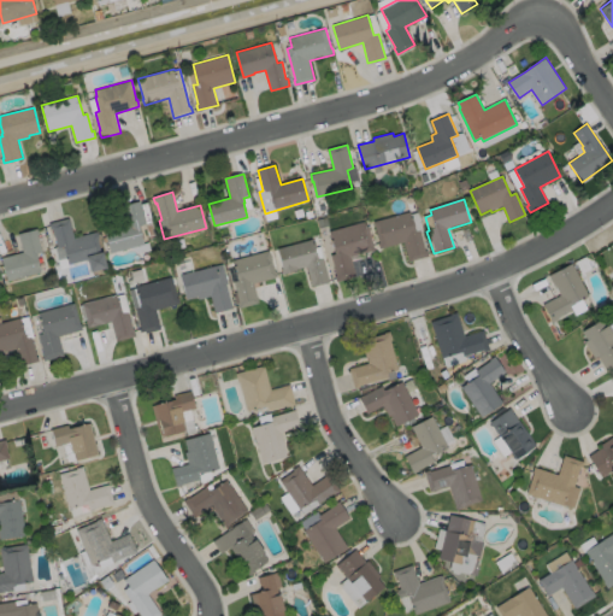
[(146,245),(111,254),(105,230),(129,223),(124,206),(141,201),(147,224),(141,227),(146,245)]
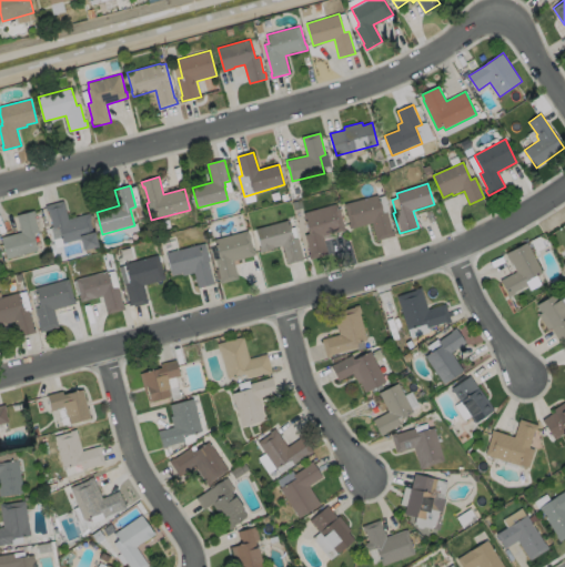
[(377,242),(372,223),(351,230),(344,205),(379,195),(380,199),(386,196),(391,214),(389,214),(393,231),(395,231),(396,236),(377,242)]
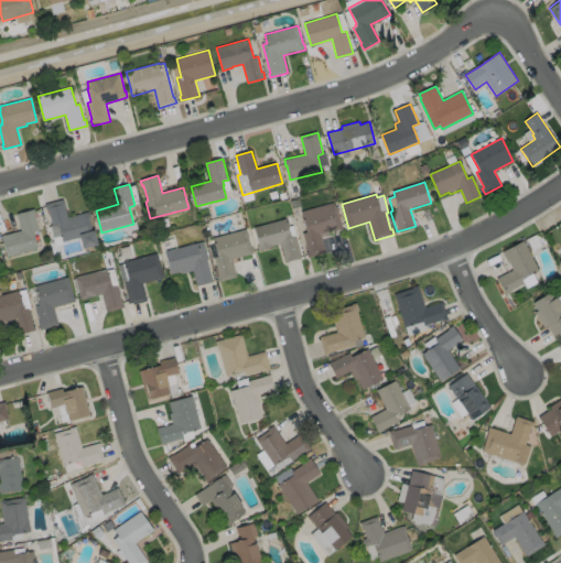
[(64,199),(68,217),(88,213),(94,230),(95,230),(99,246),(84,249),(81,238),(63,242),(58,225),(53,227),(49,209),(47,209),(45,205),(64,199)]
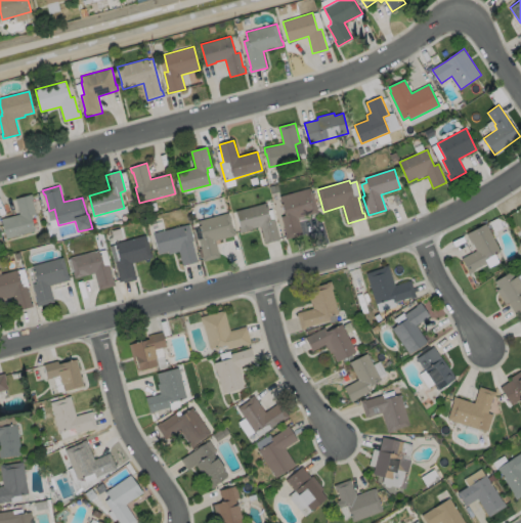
[(287,237),(281,217),(286,216),(280,197),(311,188),(312,193),(314,192),(319,213),(300,218),(303,233),(287,237)]
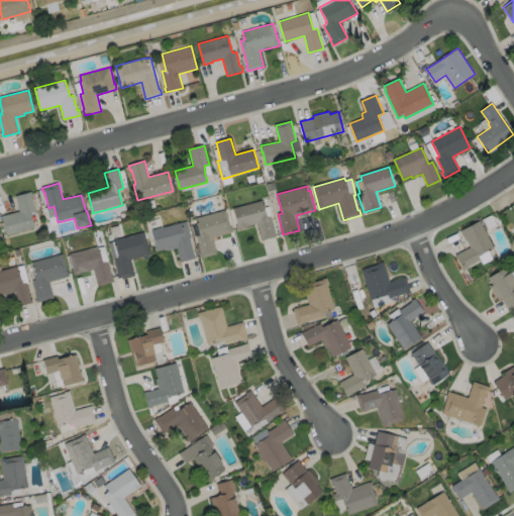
[(35,228),(7,236),(2,217),(20,212),(16,197),(32,192),(33,197),(31,197),(36,212),(31,213),(35,228)]
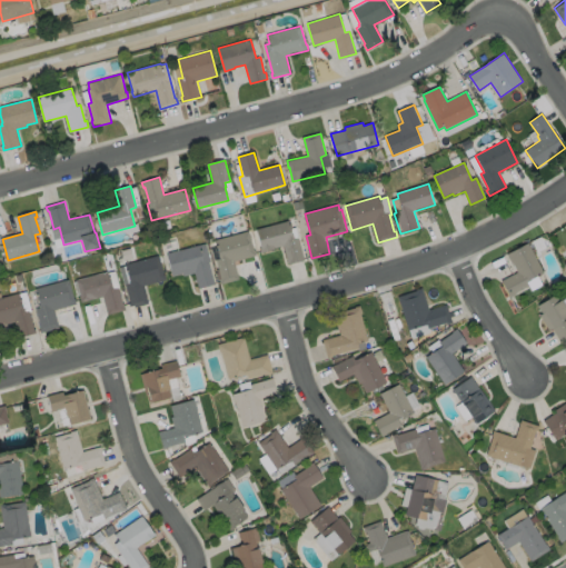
[(275,250),(275,249),(284,246),(289,265),(306,260),(297,228),(291,229),(289,221),(257,230),(264,253),(275,250)]
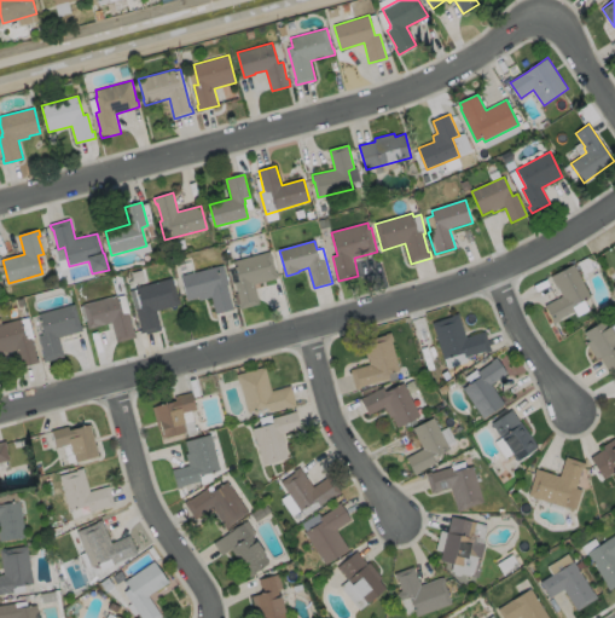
[(272,253),(277,273),(278,273),(279,278),(255,286),(261,305),(241,310),(233,282),(239,281),(235,263),(272,253)]
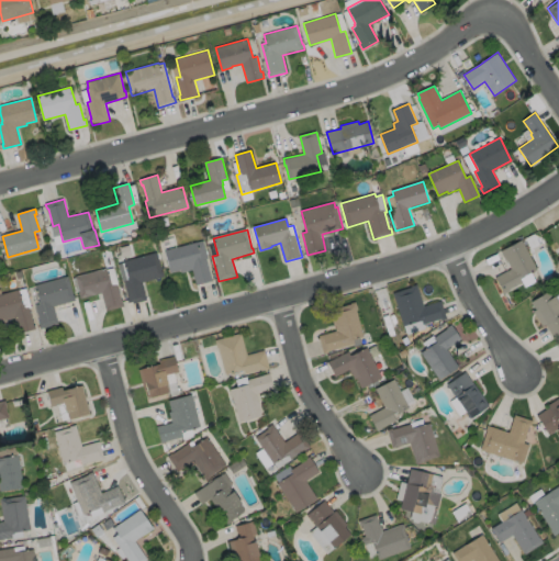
[(522,239),(537,269),(521,278),(523,282),(510,289),(510,290),(503,293),(494,278),(512,269),(507,260),(505,261),(501,250),(522,239)]
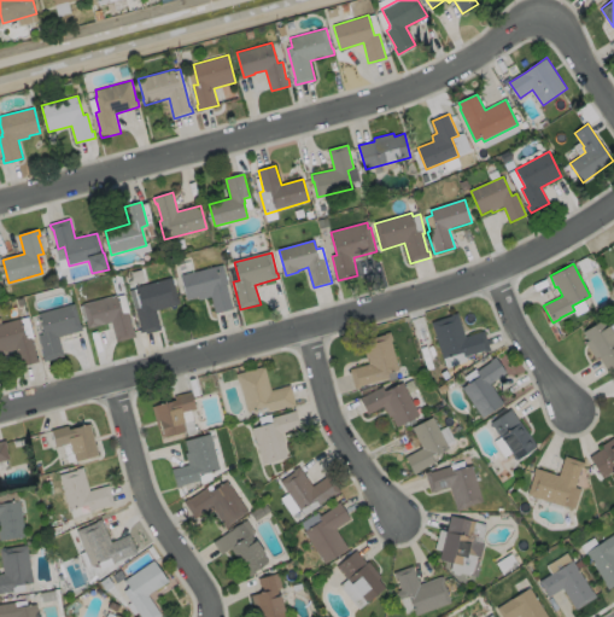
[(227,284),(234,309),(216,314),(212,297),(200,301),(199,298),(188,301),(181,277),(224,266),(229,283),(227,284)]
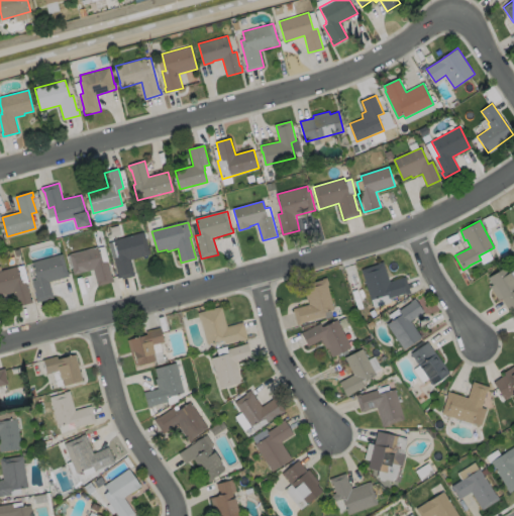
[(135,277),(119,281),(113,260),(119,259),(114,240),(144,232),(150,254),(131,261),(135,277)]
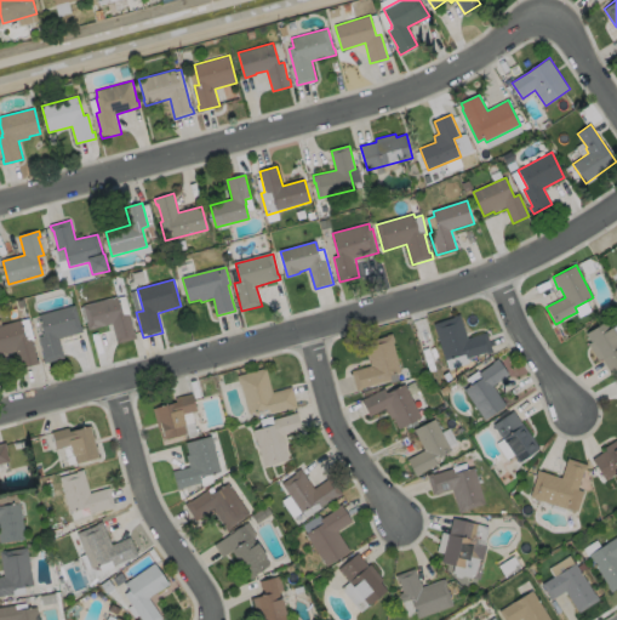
[(119,297),(123,311),(124,311),(125,317),(130,316),(135,333),(136,333),(138,339),(118,345),(113,324),(90,331),(87,324),(89,323),(84,306),(119,297)]
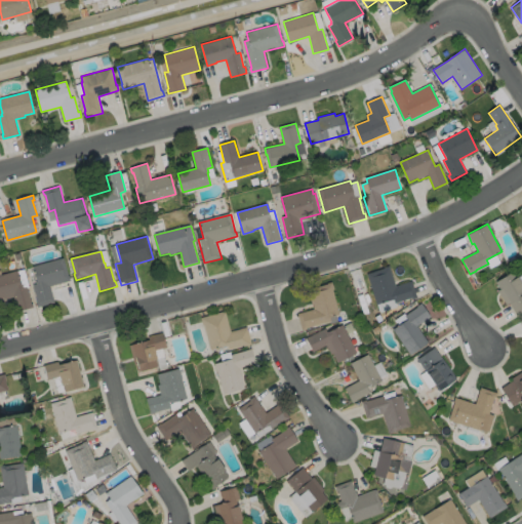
[(64,258),(69,277),(70,277),(71,281),(51,286),(55,304),(38,308),(37,304),(38,304),(34,285),(38,284),(33,267),(64,258)]
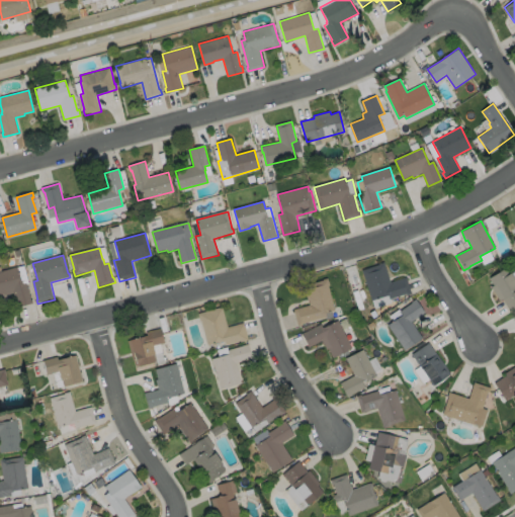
[(384,262),(391,282),(407,277),(412,293),(408,295),(407,294),(391,299),(392,304),(376,309),(373,300),(372,300),(362,270),(379,265),(379,264),(384,262)]
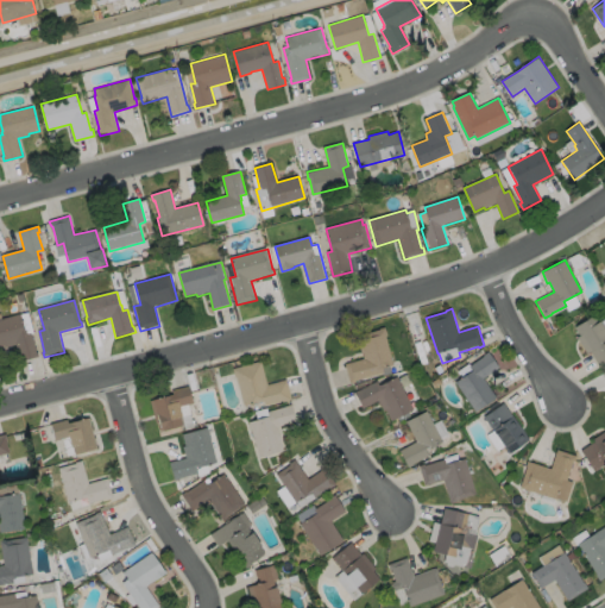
[(596,314),(604,328),(604,362),(599,365),(590,352),(587,353),(577,337),(580,336),(574,327),(596,314)]
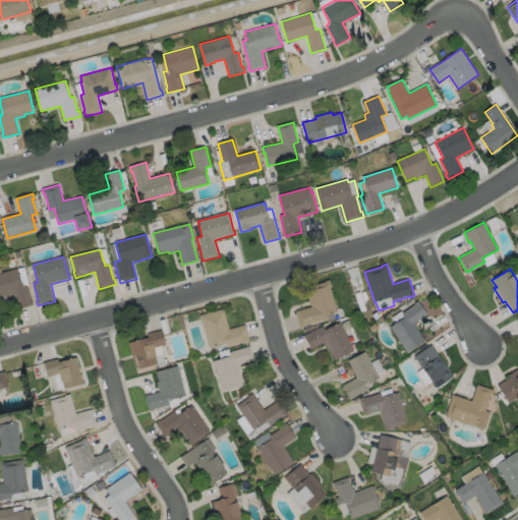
[(0,270),(3,270),(4,274),(20,270),(24,284),(25,284),(26,287),(30,286),(34,303),(35,302),(36,306),(20,310),(16,296),(0,300),(0,270)]
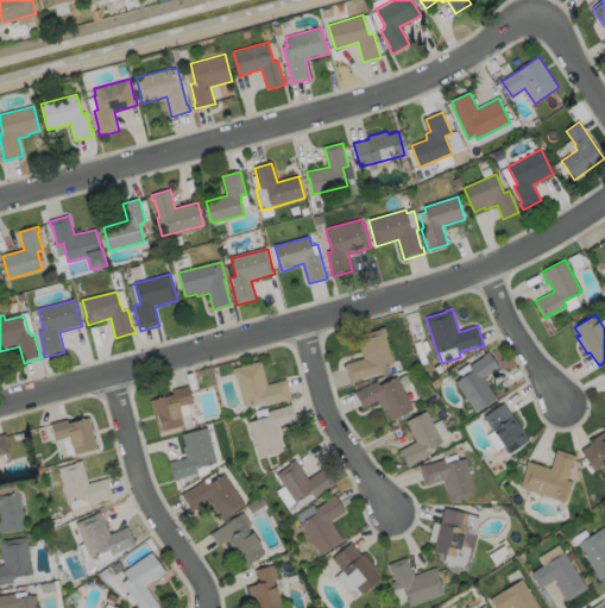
[(385,327),(388,336),(386,336),(394,365),(383,368),(384,373),(355,381),(357,382),(351,383),(346,364),(364,359),(358,334),(363,333),(364,334),(380,330),(380,328),(385,327)]
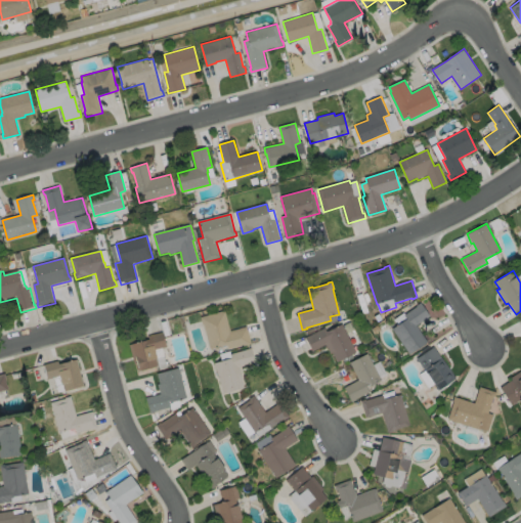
[(428,342),(410,354),(393,329),(406,319),(404,315),(418,306),(417,306),(421,303),(430,316),(417,325),(428,342)]
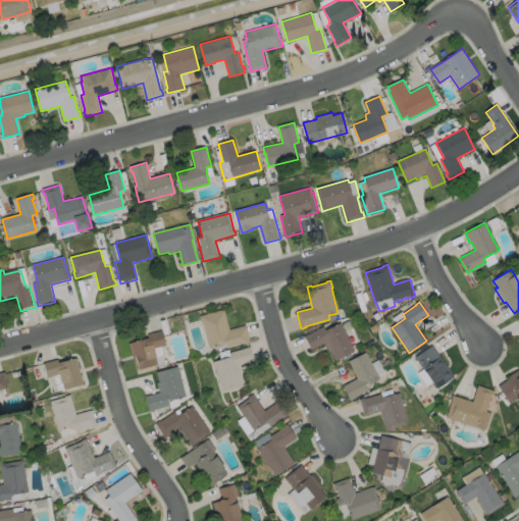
[(224,309),(230,330),(246,325),(251,343),(244,345),(243,344),(228,348),(226,344),(210,348),(204,323),(203,323),(201,316),(224,309)]
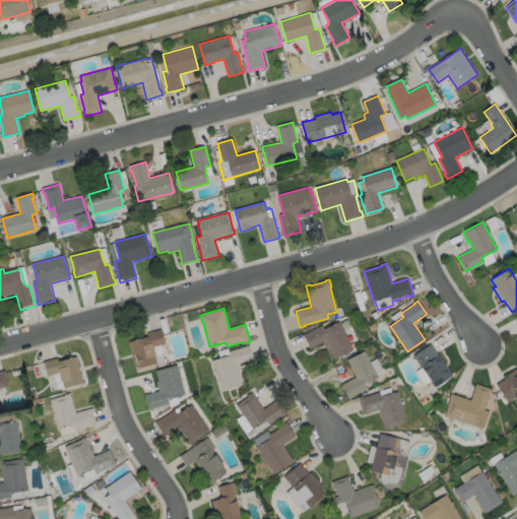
[(340,322),(353,349),(335,360),(330,349),(328,351),(324,341),(310,348),(304,335),(323,325),(325,329),(340,322)]
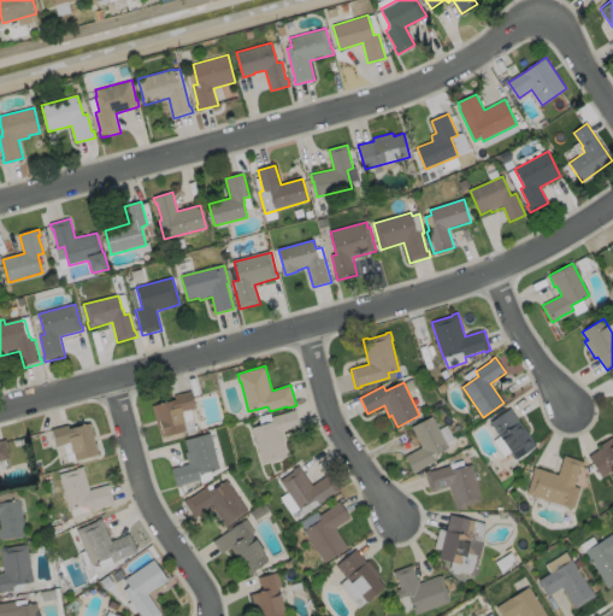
[(184,423),(187,432),(165,436),(163,429),(159,429),(153,406),(176,400),(175,396),(192,391),(196,409),(182,412),(186,422),(184,423)]
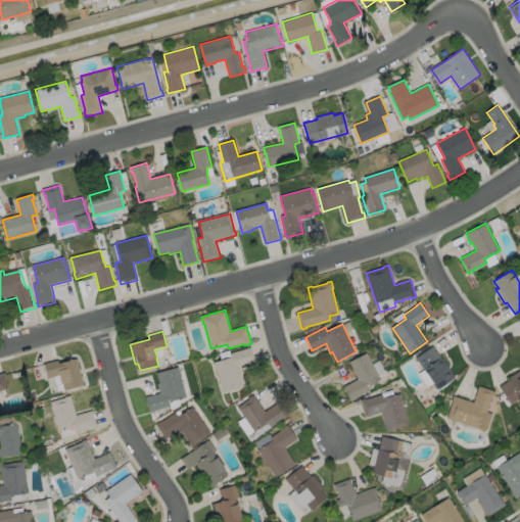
[(456,378),(438,389),(417,359),(434,346),(456,378)]
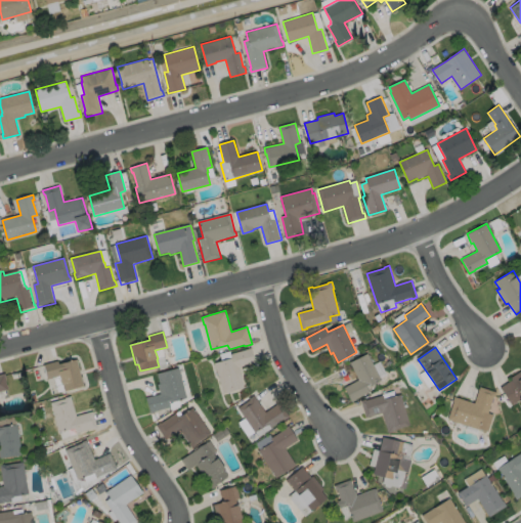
[(245,388),(224,394),(215,363),(232,358),(231,354),(252,348),(256,362),(239,367),(245,388)]
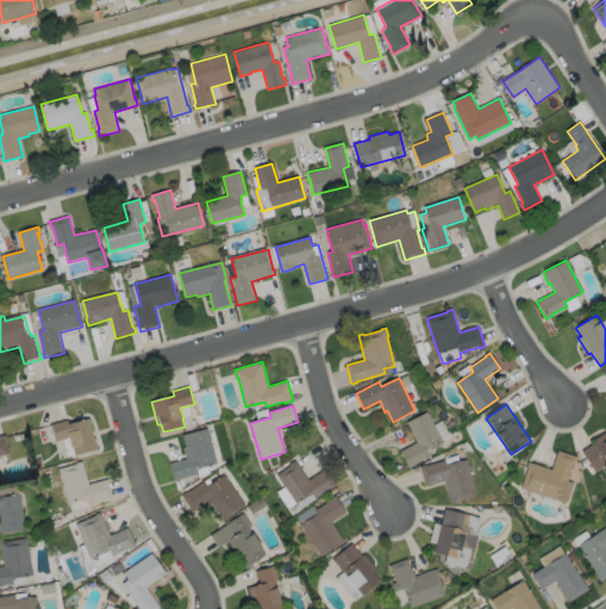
[(414,466),(410,468),(401,452),(418,442),(407,422),(429,411),(444,442),(428,452),(430,457),(414,465),(414,466)]
